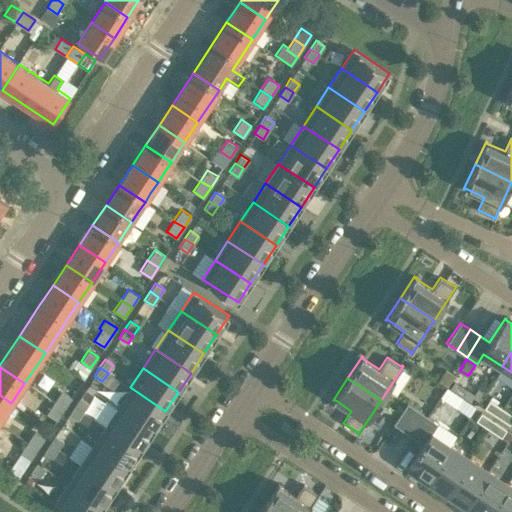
[(453,382),(449,388),(462,397),(466,390),(453,382)]
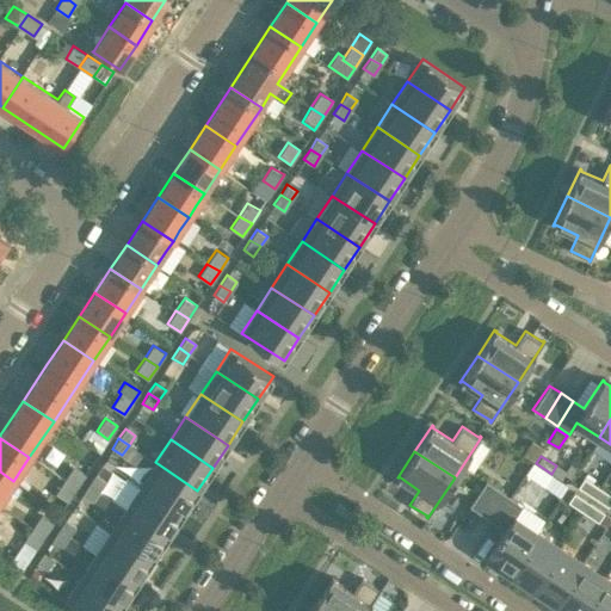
[(183,513),(197,491),(155,462),(140,486),(183,513)]
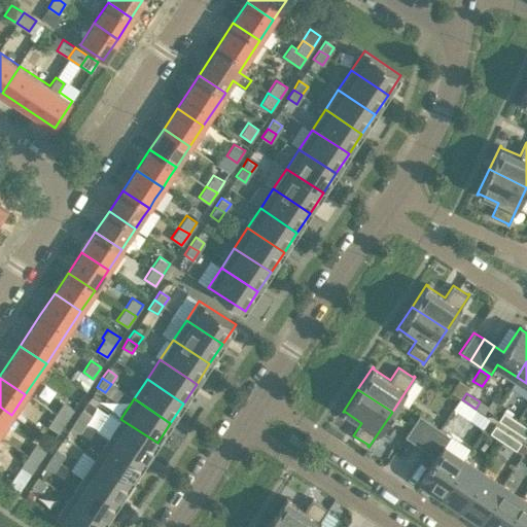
[(473,410),(459,400),(453,410),(467,419),(473,410)]
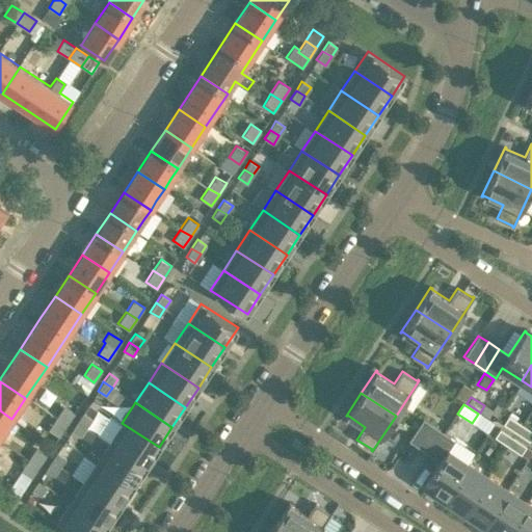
[(63,405),(55,418),(67,425),(75,413),(63,405)]
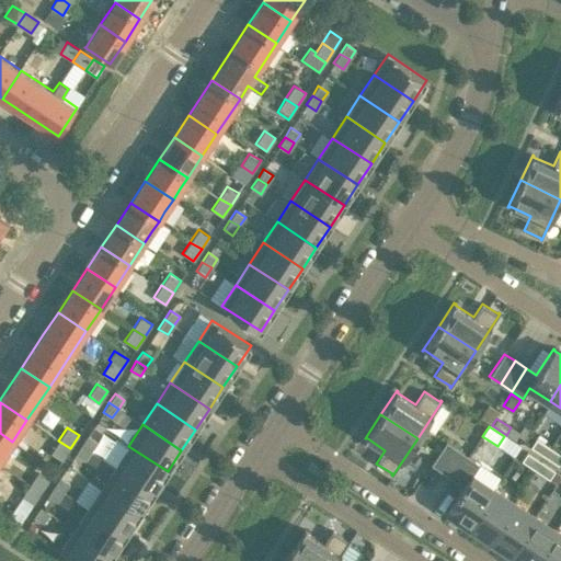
[(0,433),(0,460),(12,442),(0,433)]
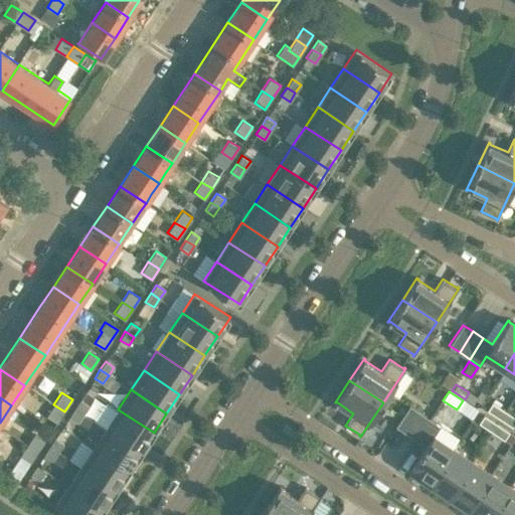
[(80,399),(74,407),(83,413),(89,405),(80,399)]
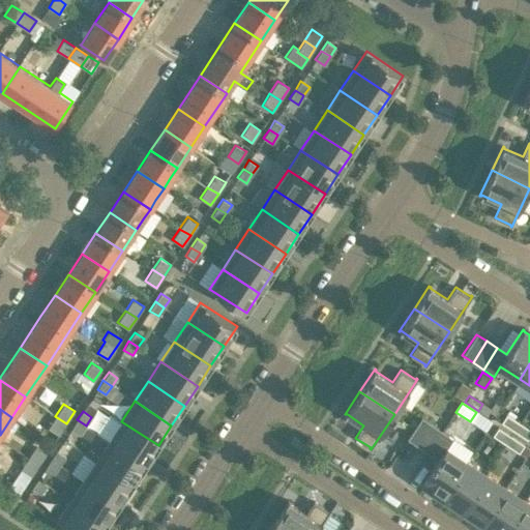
[(506,413),(501,421),(514,430),(520,422),(506,413)]
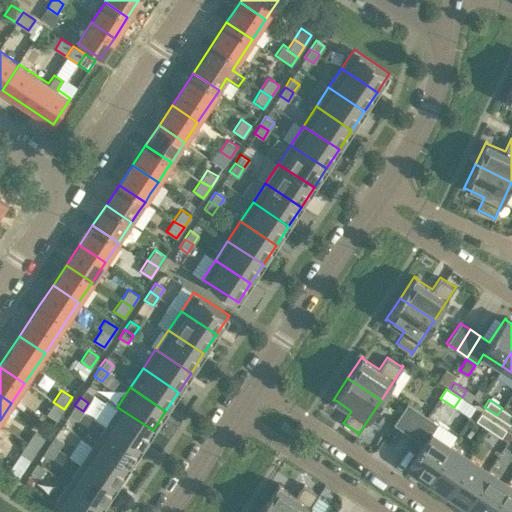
[(53,402),(46,413),(57,420),(64,409),(53,402)]
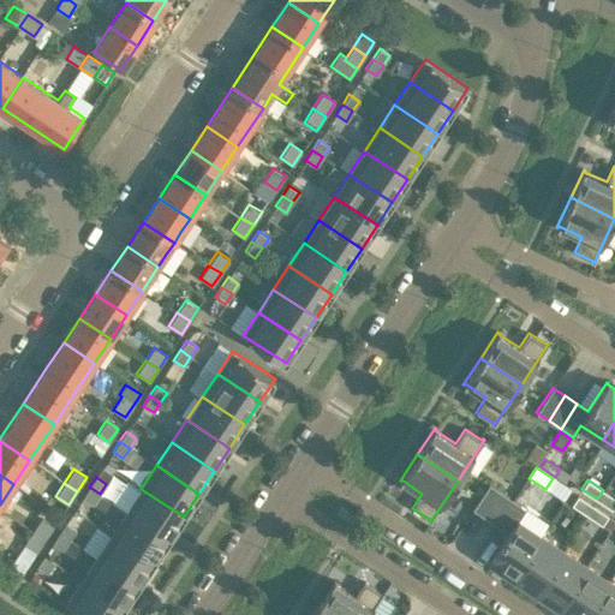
[(472,508),(485,517),(501,493),(489,484),(472,508)]
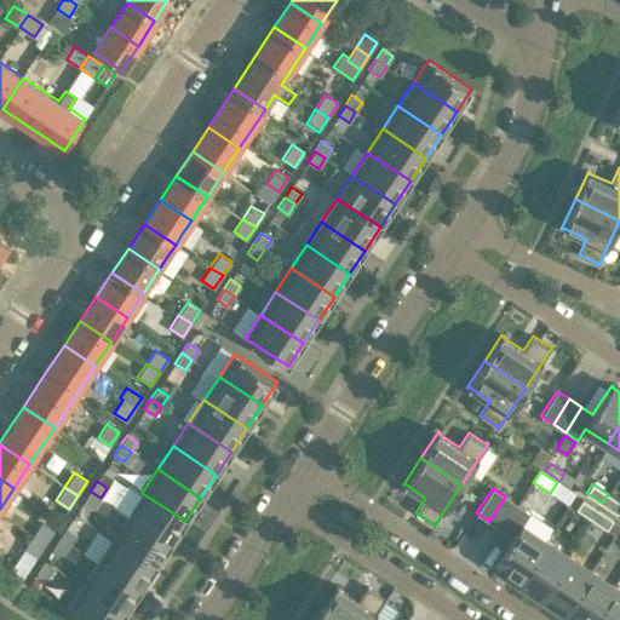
[(90,491),(84,501),(93,507),(101,498),(90,491)]
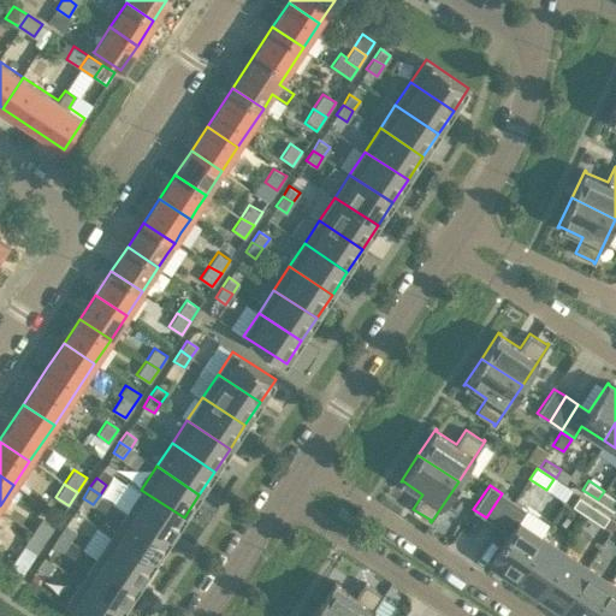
[(126,513),(169,540),(184,517),(141,490),(126,513)]
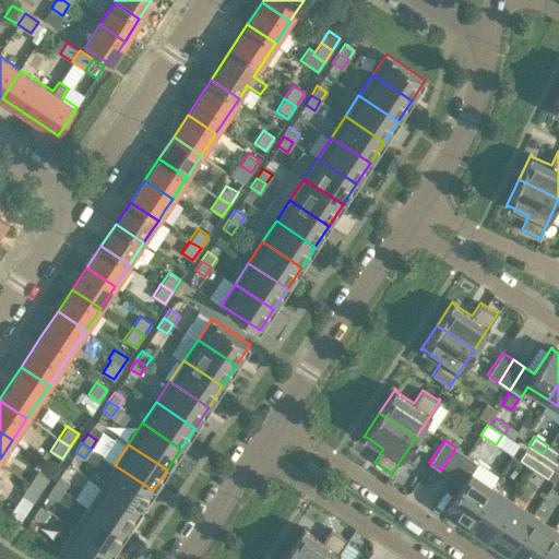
[(558,452),(548,445),(543,453),(556,463),(558,458),(558,452)]
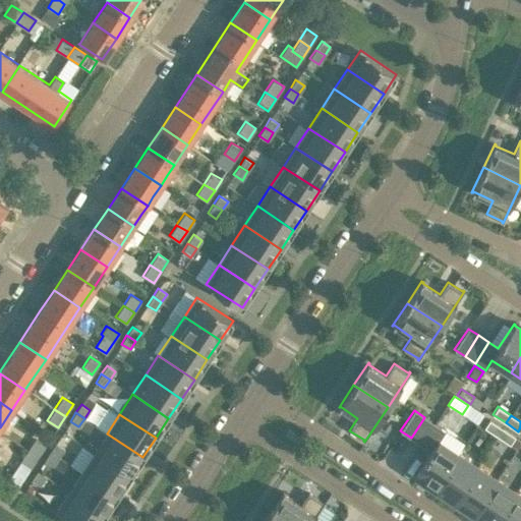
[(421,445),(435,423),(424,417),(411,438),(421,445)]
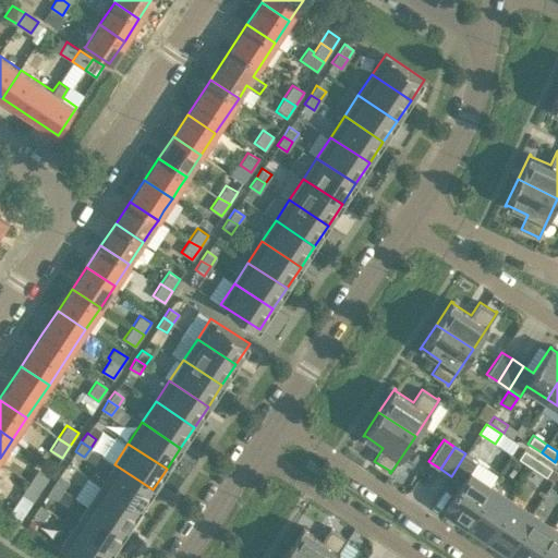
[(532,466),(537,459),(524,449),(519,458),(532,466)]
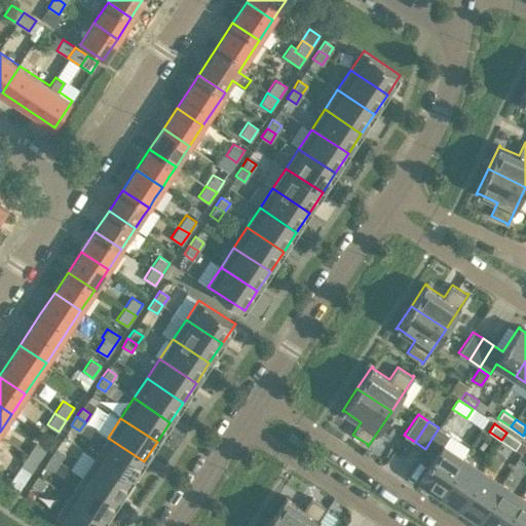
[(438,495),(440,492),(462,457),(443,445),(449,435),(439,427),(425,449),(435,455),(418,480),(419,481),(420,480),(427,484),(425,487),(438,495)]
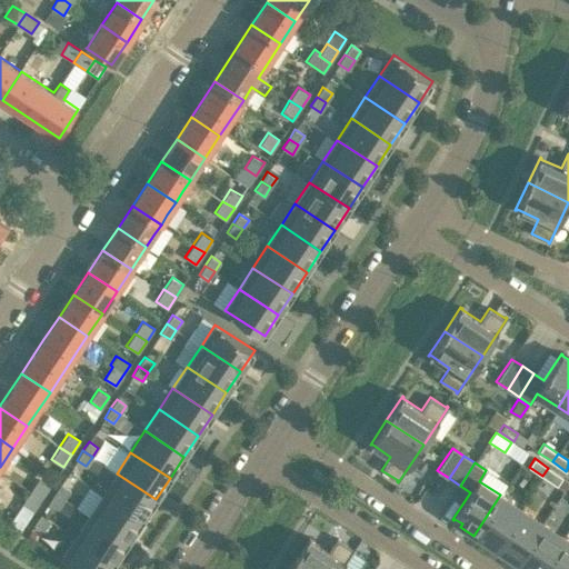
[(557,486),(562,477),(548,468),(542,476),(557,486)]
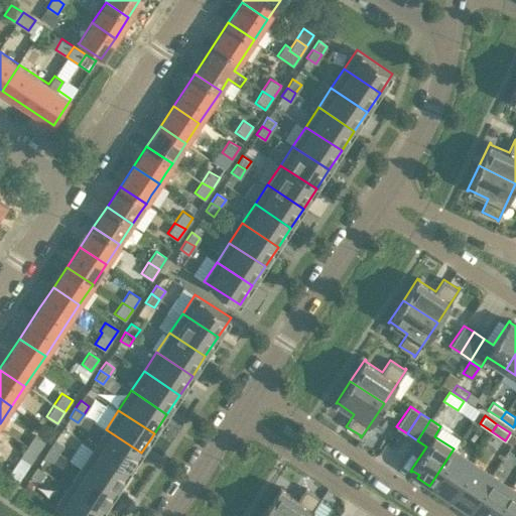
[(129,472),(141,453),(106,429),(93,448),(129,472)]
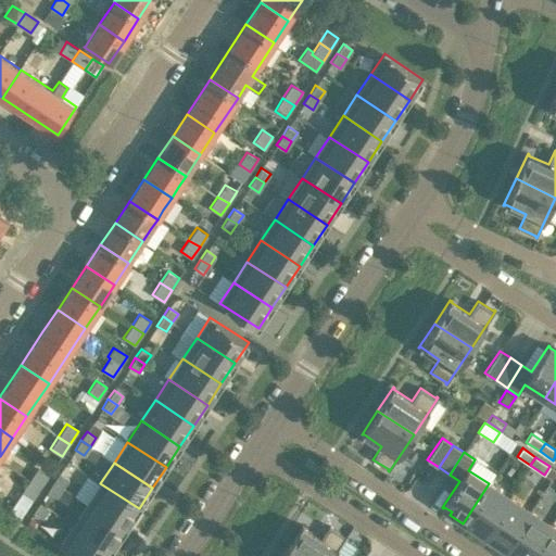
[(49,476),(37,468),(29,480),(40,488),(49,476)]
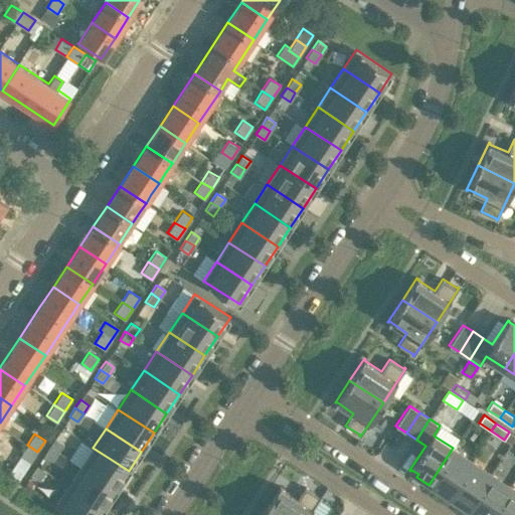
[(55,438),(49,446),(58,452),(63,444),(55,438)]
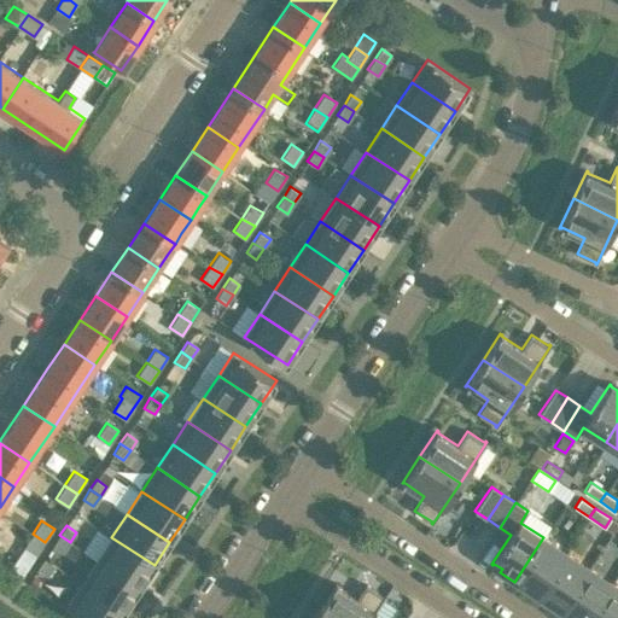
[(36,557),(45,542),(33,534),(24,547),(36,557)]
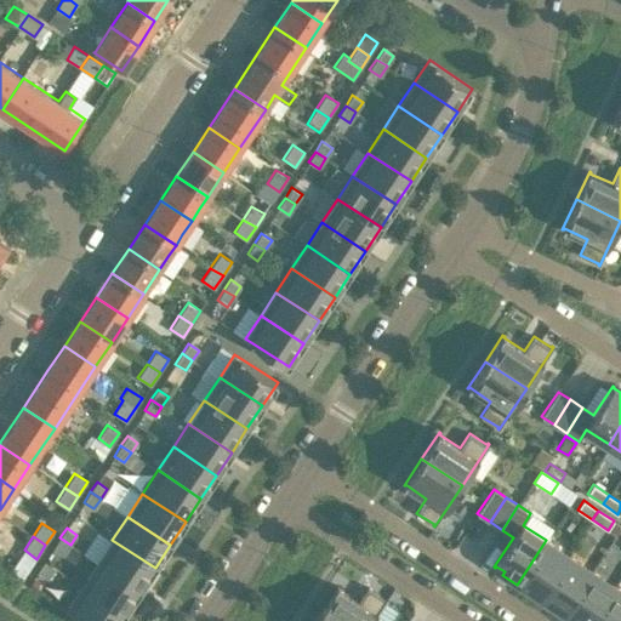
[(70,545),(60,537),(52,548),(63,556),(70,545)]
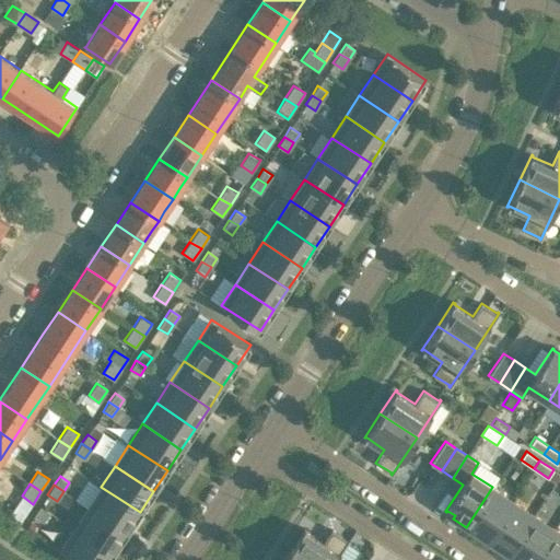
[(86,508),(126,533),(140,512),(101,487),(86,508)]
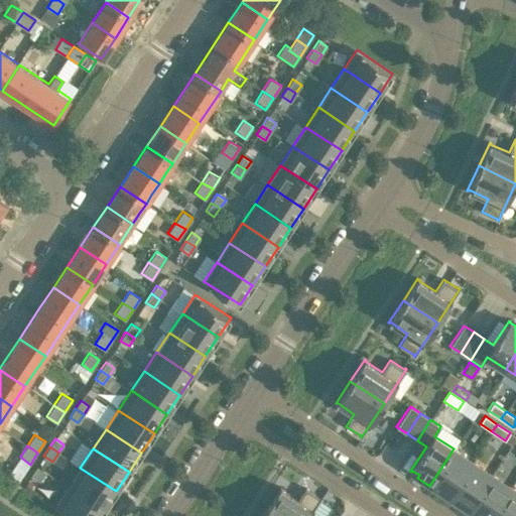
[(448,499),(450,496),(473,462),(454,448),(431,483),(438,488),(436,491),(448,499)]
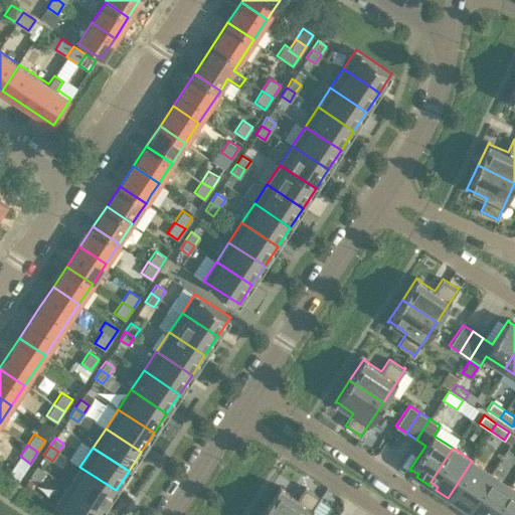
[(467,511),(469,508),(469,507),(491,473),(472,461),(450,495),(457,500),(455,503),(467,511)]
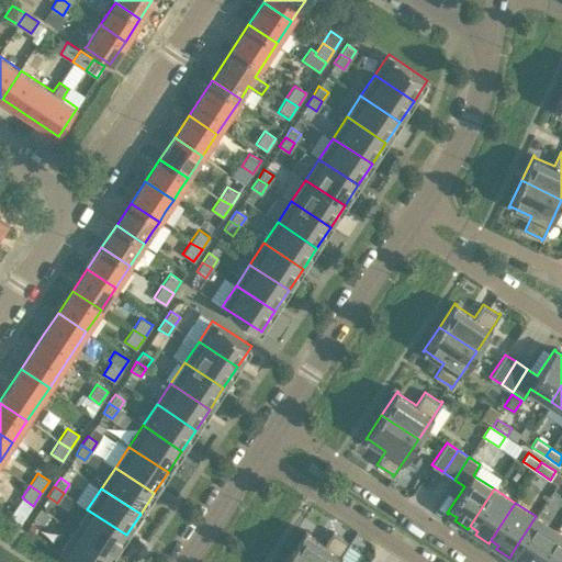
[(41,507),(34,517),(44,524),(49,514),(41,507)]
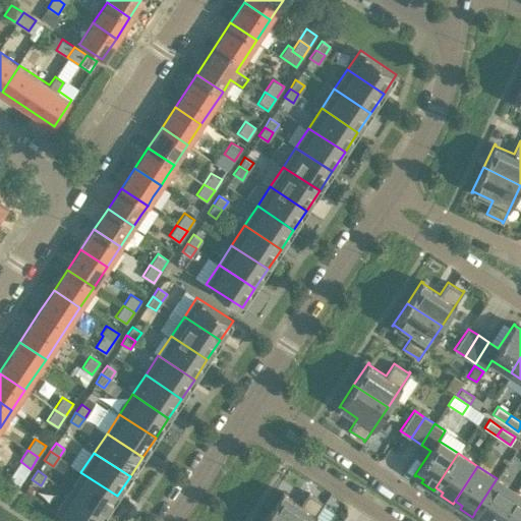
[(104,516),(117,496),(80,472),(68,491),(104,516)]
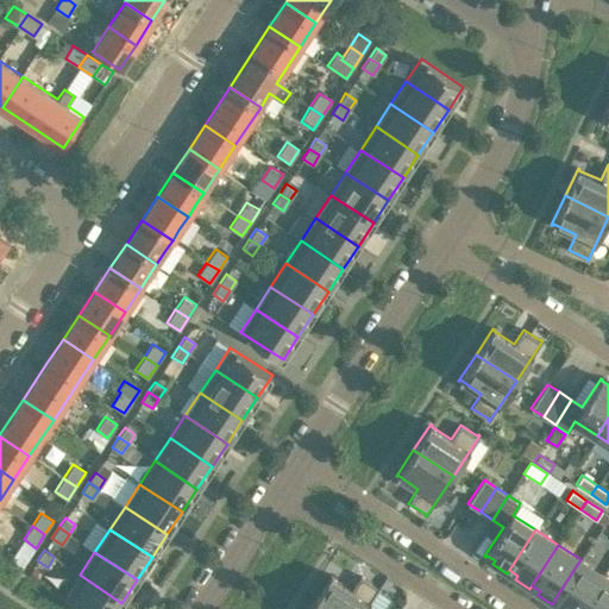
[(579,608),(603,575),(581,559),(554,600),(554,601),(563,606),(560,608),(579,608)]
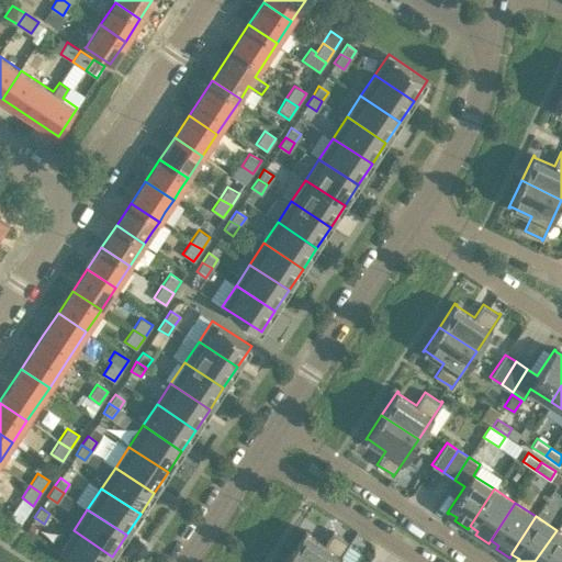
[(108,561),(112,557),(74,530),(59,551),(75,561),(108,561)]
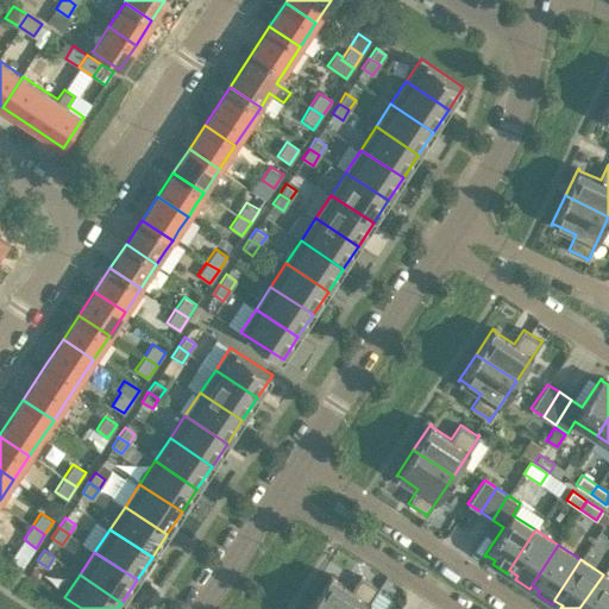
[(331,575),(313,601),(326,608),(382,608),(390,597),(378,590),(380,586),(378,585),(378,586),(360,575),(351,590),(331,576),(332,575),(331,575)]
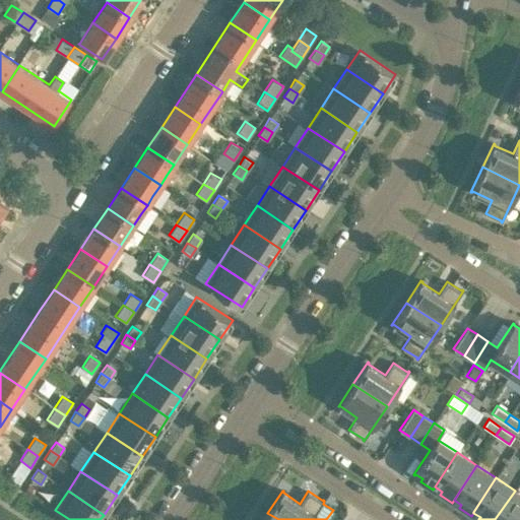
[(495,519),(519,519),(519,494),(515,491),(495,519)]
